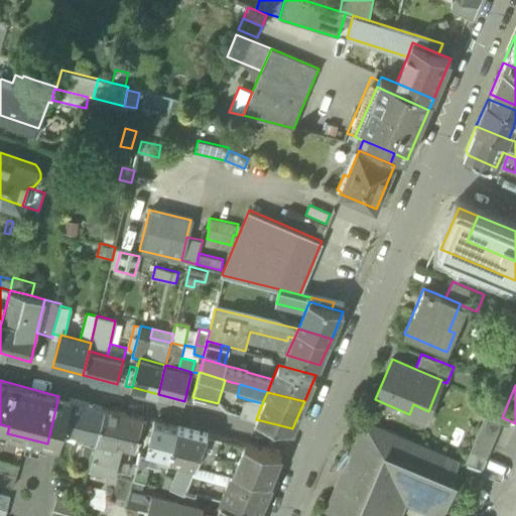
[(59,446),(63,430),(72,399),(58,396),(47,443),(59,446)]
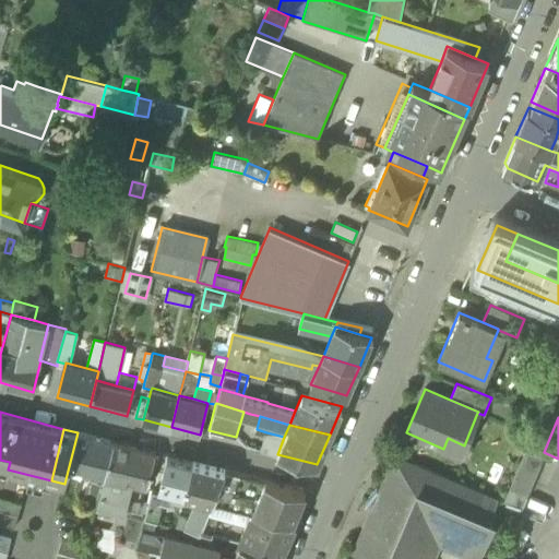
[(69,466),(105,475),(114,442),(78,432),(69,466)]
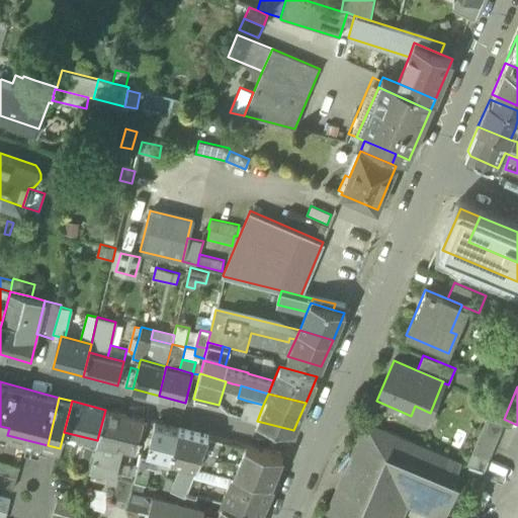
[(257,421),(263,405),(247,401),(242,417),(257,421)]
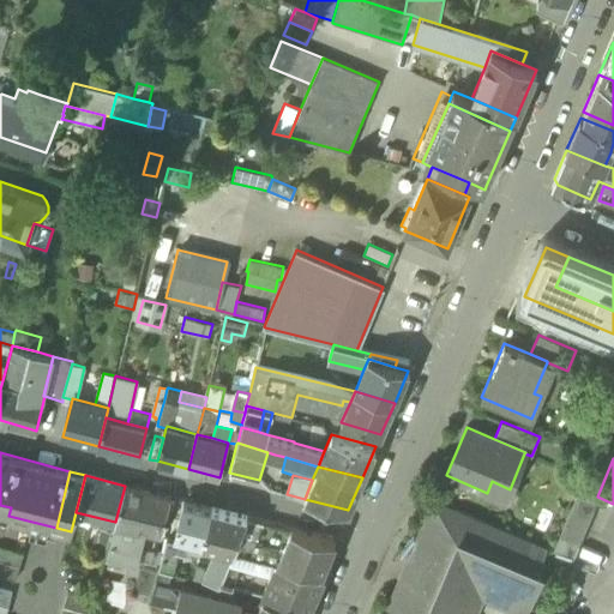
[(492,481),(487,493),(505,500),(510,489),(492,481)]
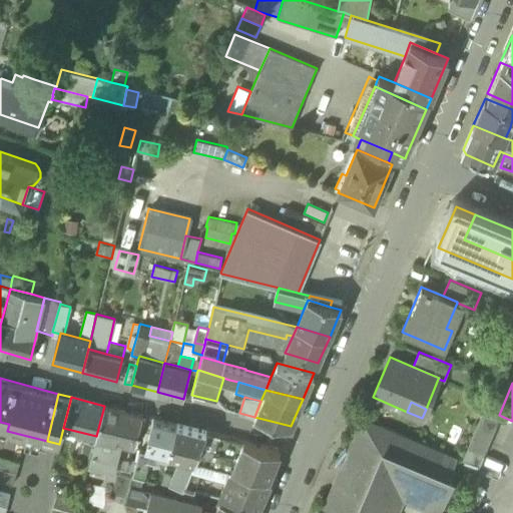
[(104,406),(96,436),(119,442),(134,446),(142,415),(105,405),(104,406)]
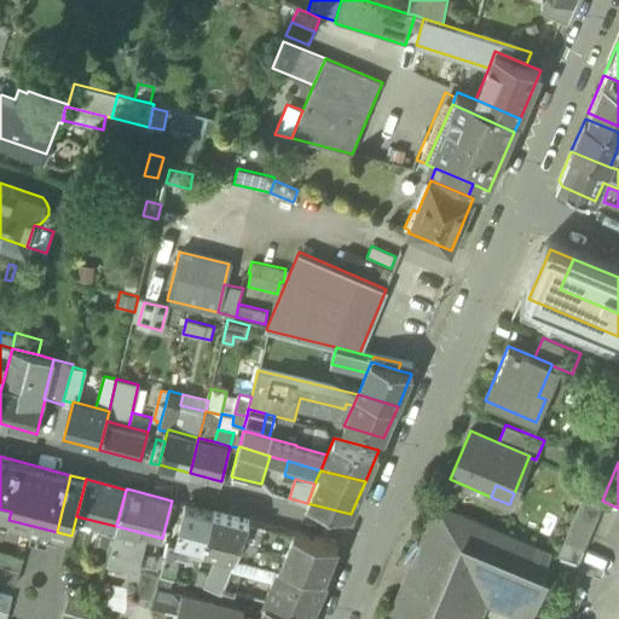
[(561,556),(577,562),(600,507),(584,501),(561,556)]
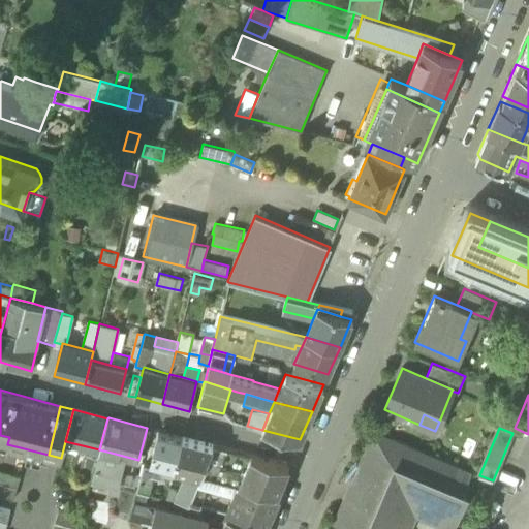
[(173,476),(175,467),(183,437),(158,431),(151,461),(145,460),(139,477),(136,489),(136,490),(148,493),(153,471),(173,476)]
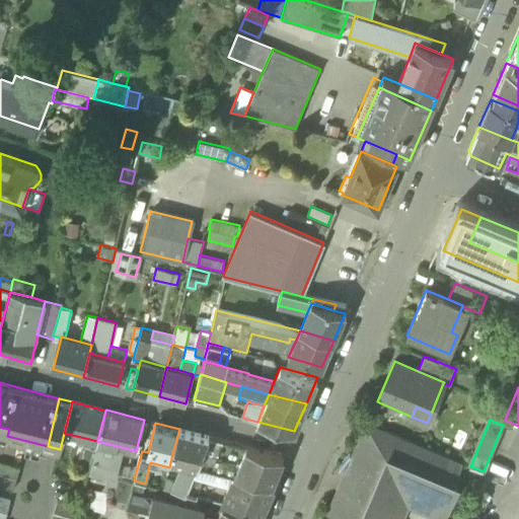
[(399,518),(406,502),(444,518),(458,485),(452,483),(460,464),(379,430),(367,425),(354,456),(350,455),(342,464),(349,469),(327,518),(399,518)]
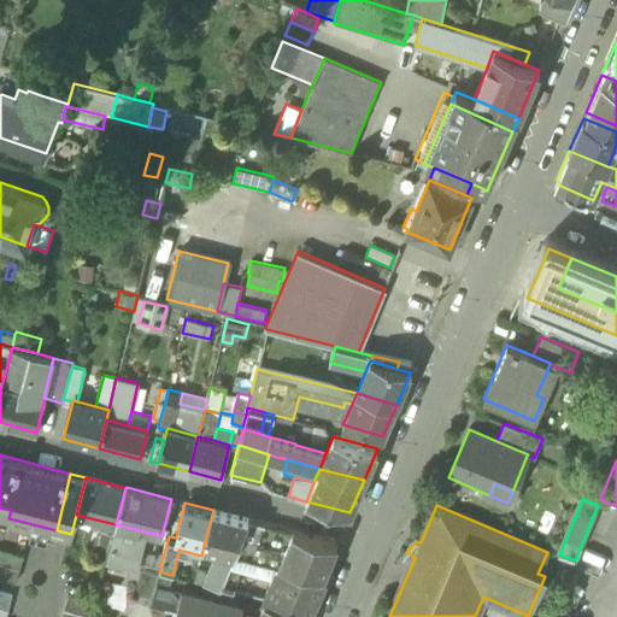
[(248,519),(213,510),(204,545),(219,550),(234,553),(235,551),(248,519)]
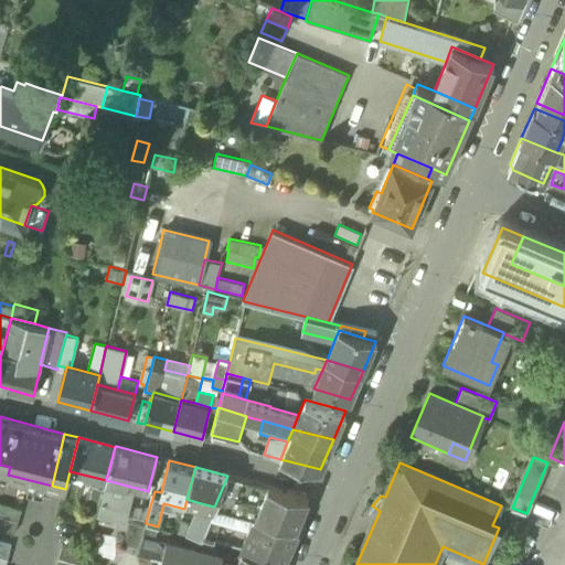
[(227,476),(215,504),(226,508),(233,510),(237,497),(243,479),(227,476)]
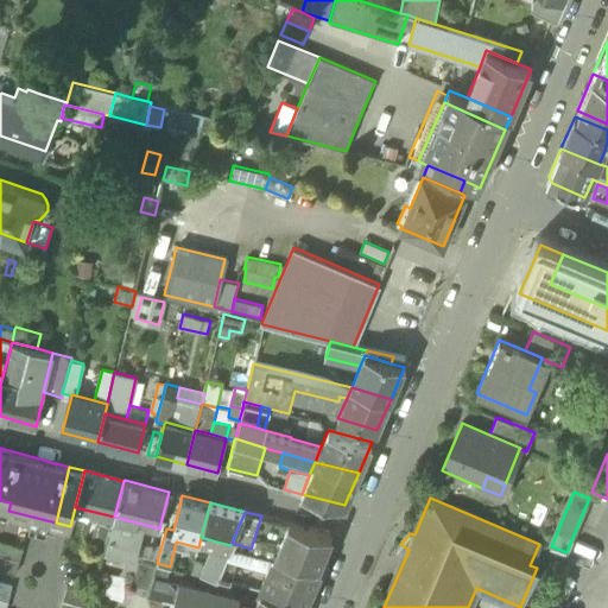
[(137,543),(141,524),(114,517),(112,526),(106,549),(133,556),(137,543)]
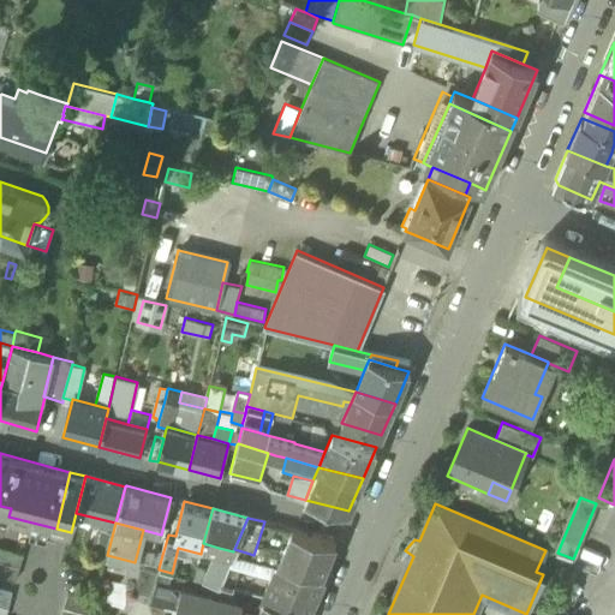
[(91,551),(106,556),(107,555),(113,532),(99,529),(91,551)]
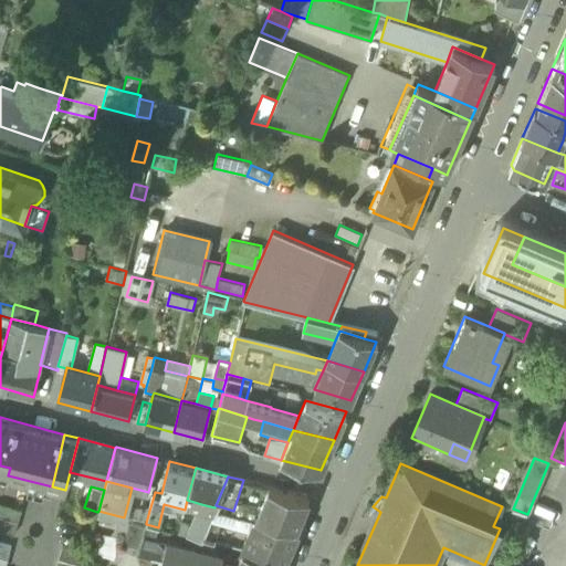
[(262,504),(257,516),(297,527),(310,498),(269,486),(262,504)]
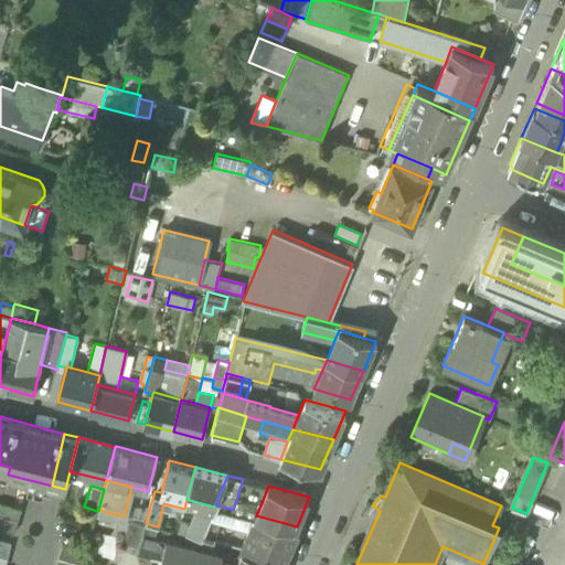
[(262,503),(237,497),(233,510),(256,515),(262,503)]
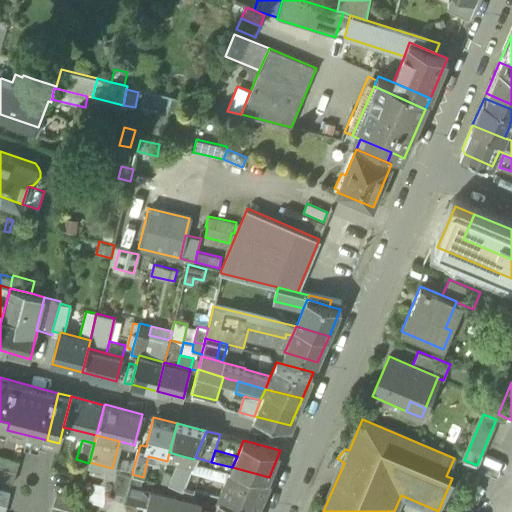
[(0,478),(14,482),(20,460),(0,454),(0,478)]
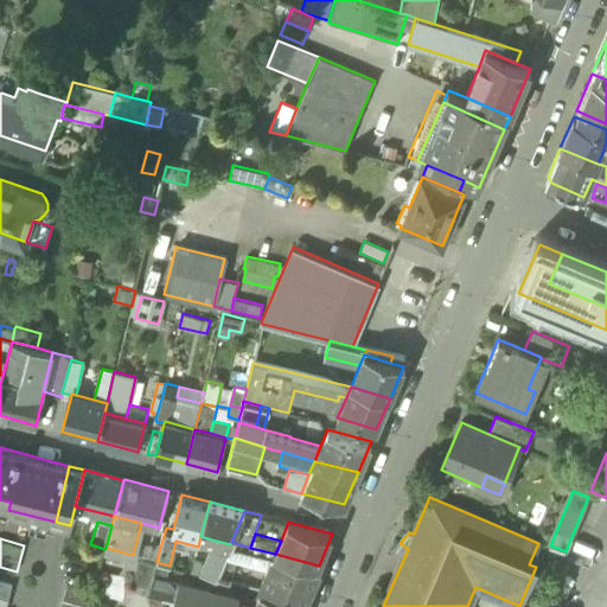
[(216,541),(206,562),(202,574),(216,577),(217,576),(230,544),(216,541)]
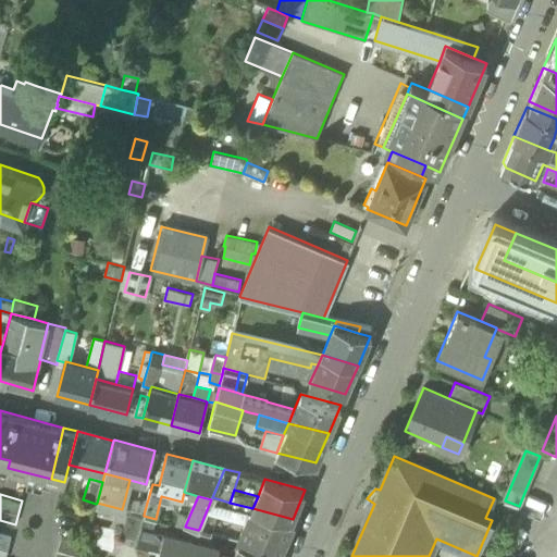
[(147,503),(125,497),(122,509),(128,511),(144,515),(147,503)]
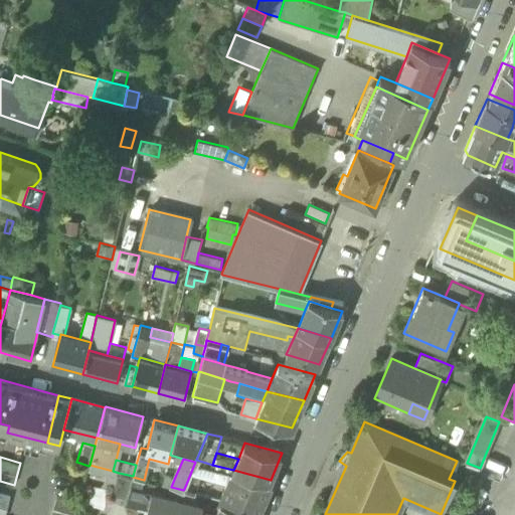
[(196,460),(195,462),(184,489),(194,492),(202,472),(206,463),(196,460)]
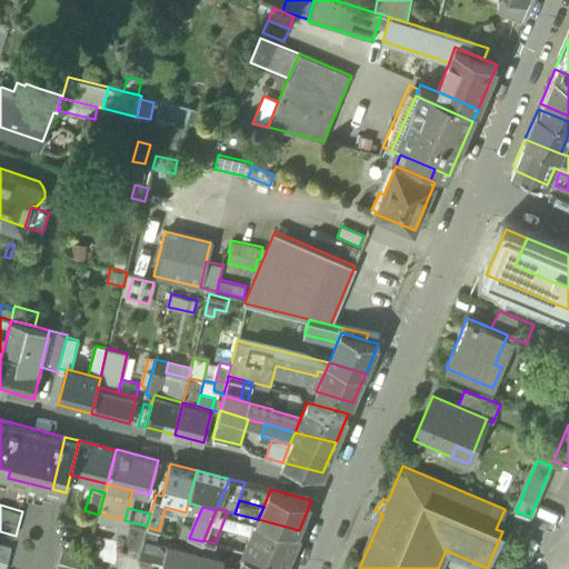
[(223,521),(253,530),(258,519),(235,513),(228,511),(223,521)]
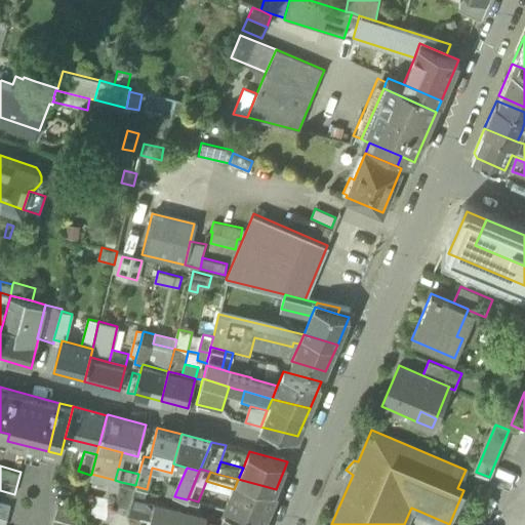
[(234,489),(226,509),(263,519),(276,489),(238,479),(234,489)]
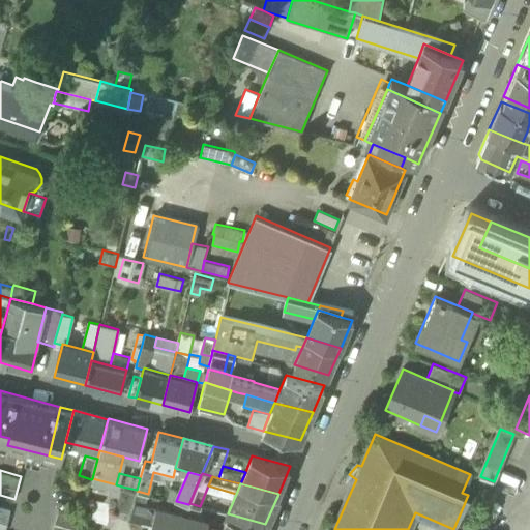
[(117,508),(131,511),(137,491),(137,490),(122,487),(117,508)]
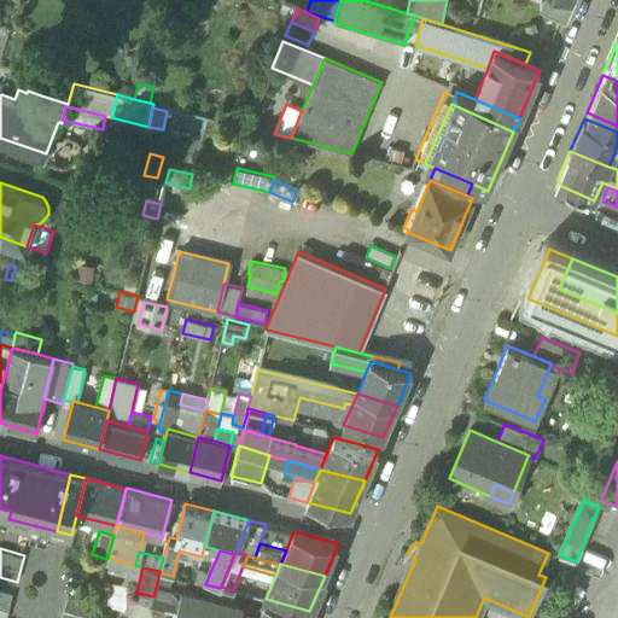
[(194,581),(205,584),(210,572),(198,569),(194,581)]
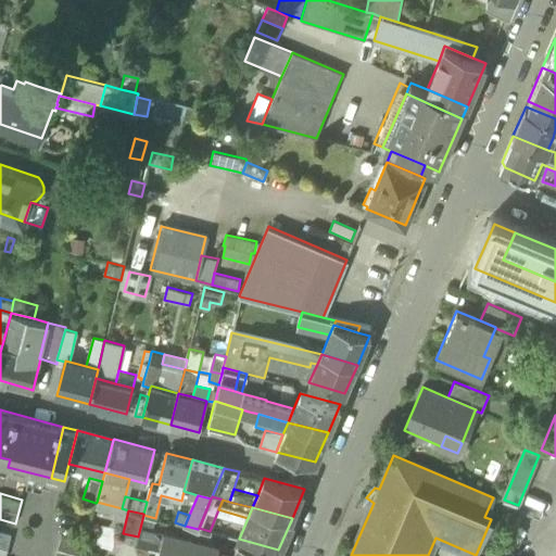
[(97,543),(113,544),(114,522),(98,522),(97,543)]
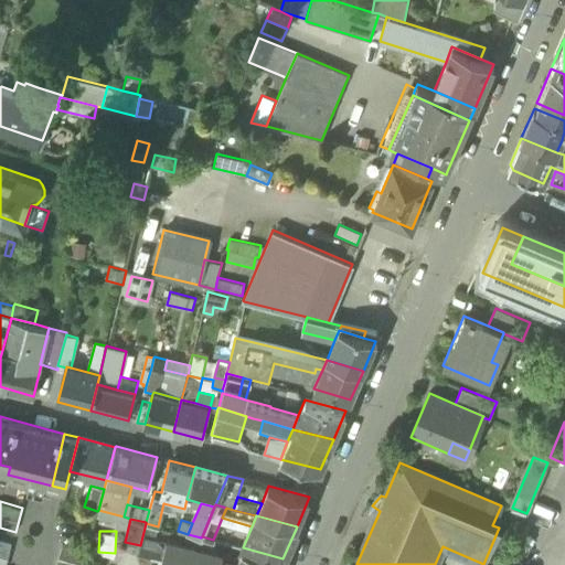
[(167,540),(163,548),(161,557),(173,561),(185,563),(191,564),(234,564),(235,564),(219,558),(220,554),(167,540)]
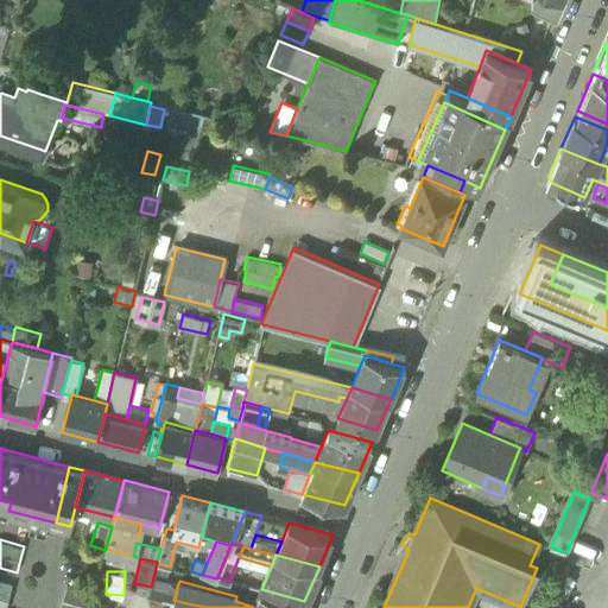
[(0,607),(6,607),(13,586),(0,582),(0,607)]
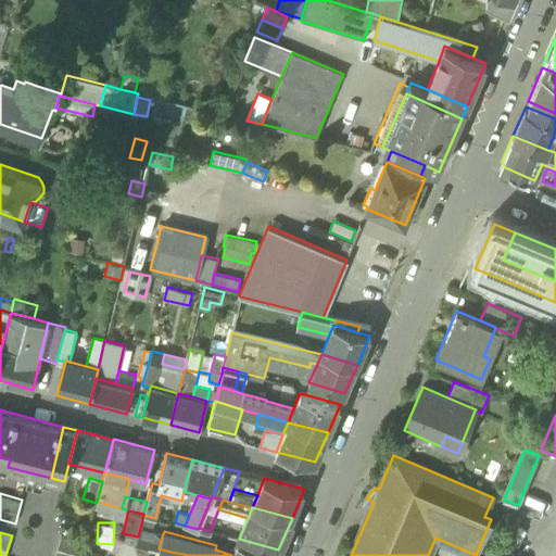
[(55,555),(80,555),(85,542),(61,535),(55,555)]
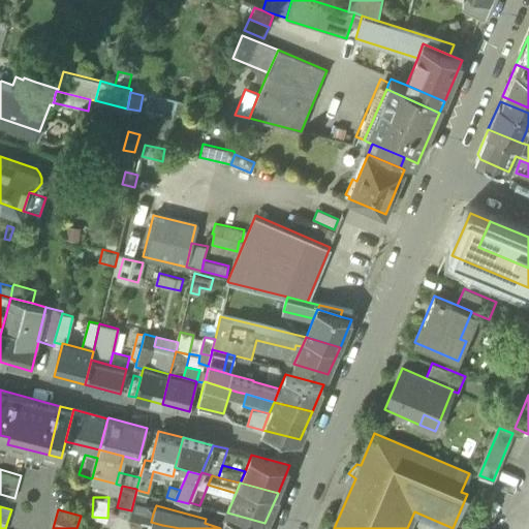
[(142,520),(151,522),(153,514),(144,511),(142,520)]
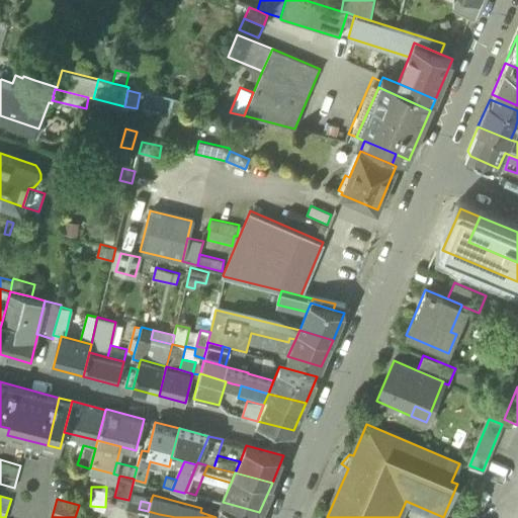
[(223,502),(219,510),(251,517),(256,517),(259,512),(223,502)]
